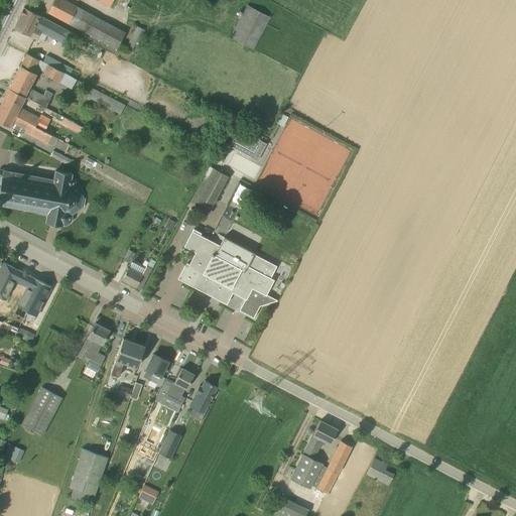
[(62,0),(53,0),(47,12),(116,49),(125,33),(62,0)]
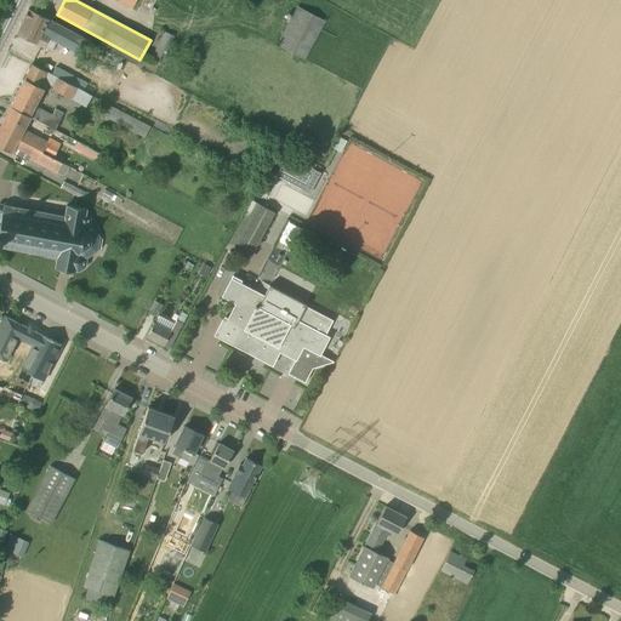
[(296,7),(275,46),(303,61),(324,22),(296,7)]
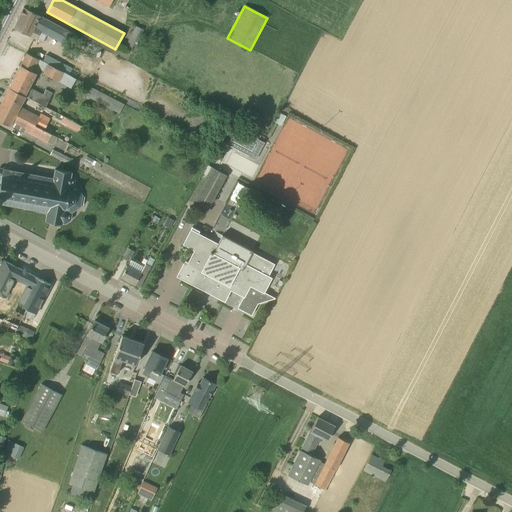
[(74,32),(40,16),(24,7),(13,28),(30,36),(37,39),(41,31),(48,35),(49,32),(69,42),(74,32)]
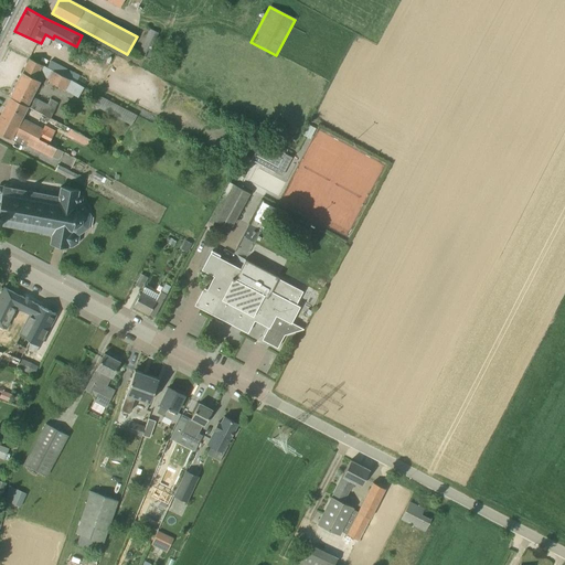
[(147,59),(159,33),(149,29),(144,41),(142,41),(138,51),(140,51),(138,54),(147,59)]
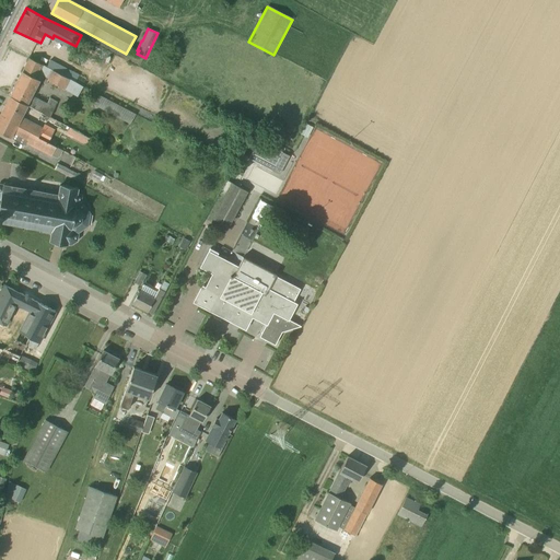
[(10,95),(27,104),(50,116),(58,101),(50,97),(47,104),(32,95),(41,79),(76,97),(81,88),(74,84),(76,82),(46,67),(28,58),(10,95)]
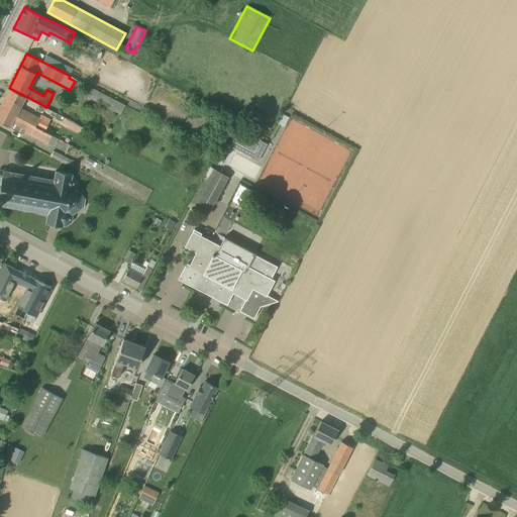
[(0,107),(4,109),(44,130),(50,118),(41,114),(39,118),(20,108),(25,96),(9,88),(0,105),(0,107)]
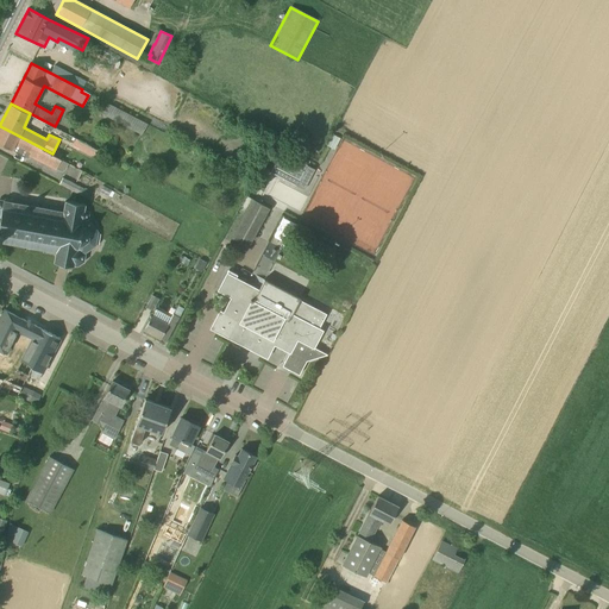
[(111,105),(105,115),(142,135),(148,124),(143,123),(112,106),(111,105)]
